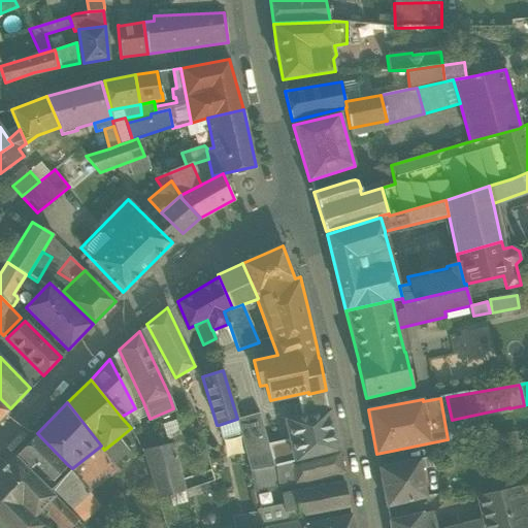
[(237,419),(240,434),(251,471),(274,466),(268,443),(259,414),(258,414),(258,413),(237,419)]
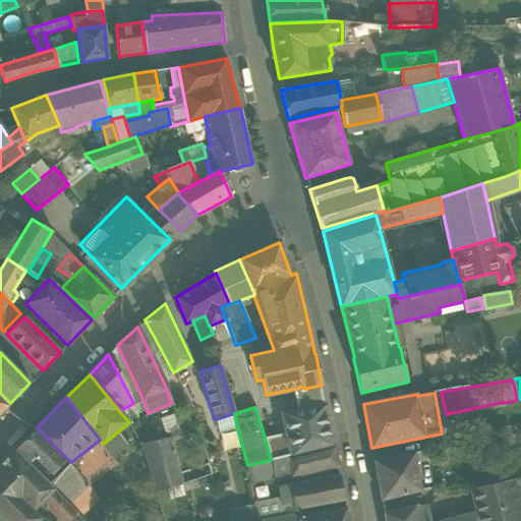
[(326,407),(300,414),(301,417),(303,429),(329,423),(326,407)]
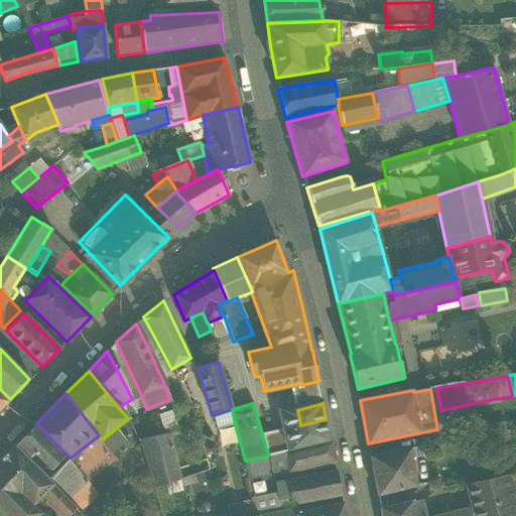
[(232,409),(214,415),(218,429),(235,424),(232,409)]
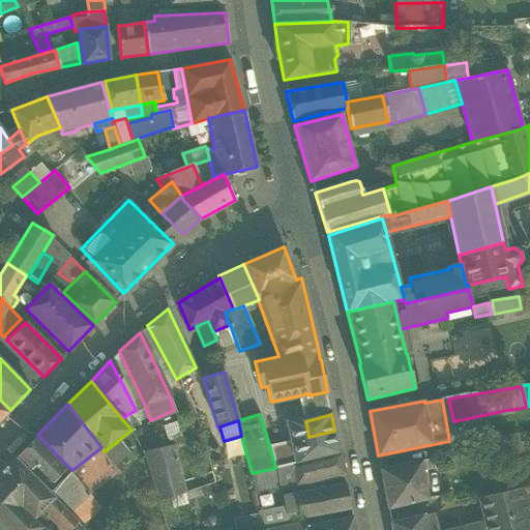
[(306,424),(293,428),(296,439),(269,445),(275,468),(276,468),(293,464),(314,459),(313,457),(308,437),(306,424)]
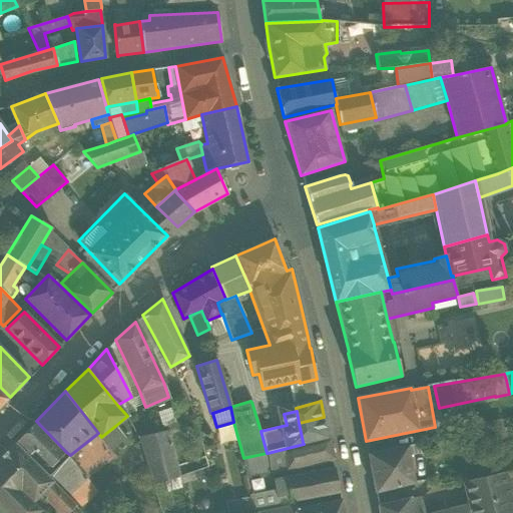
[(324,417),(299,423),(303,442),(329,436),(324,417)]
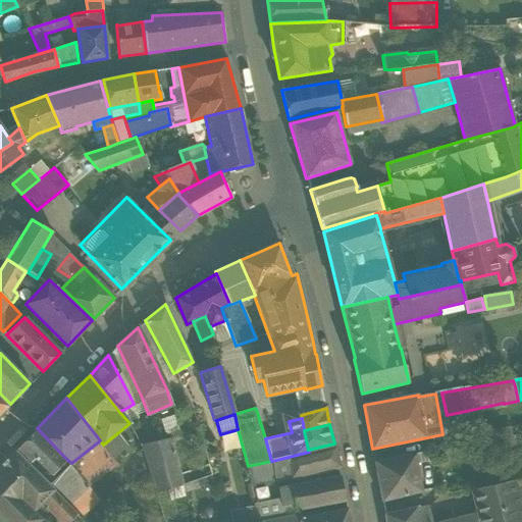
[(67,460),(37,428),(17,449),(32,462),(34,460),(51,476),(67,460)]
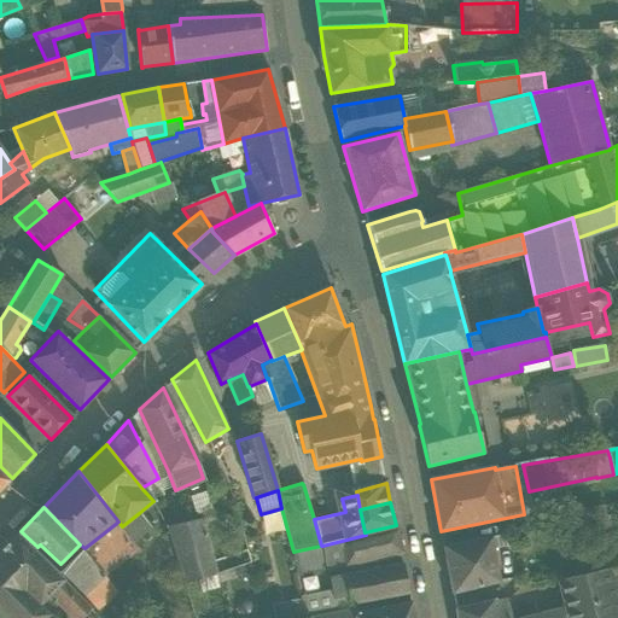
[(139,513),(122,526),(133,542),(150,528),(139,513)]
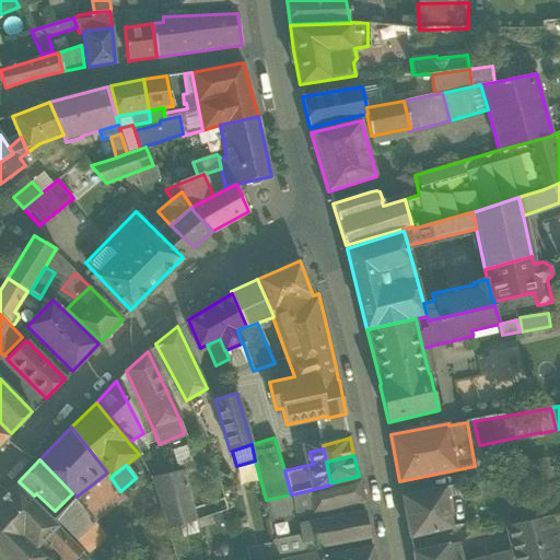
[(194,508),(184,469),(152,477),(167,528),(196,521),(194,508)]
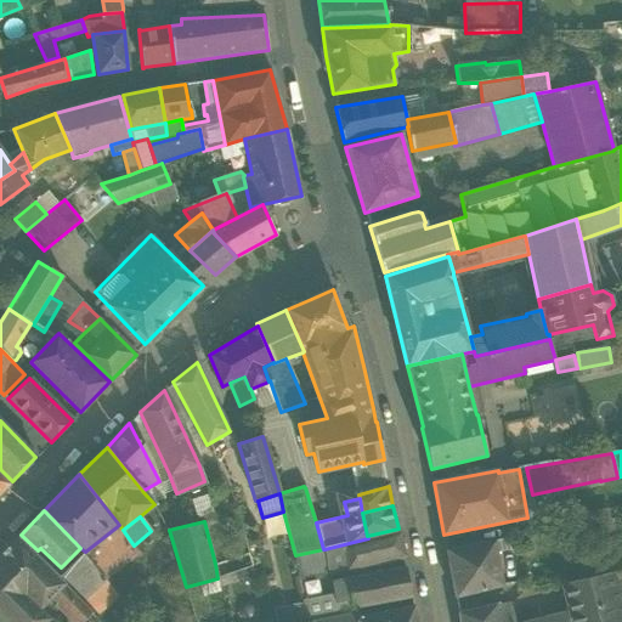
[(85,552),(83,553),(106,581),(140,553),(123,530),(119,525),(85,552)]
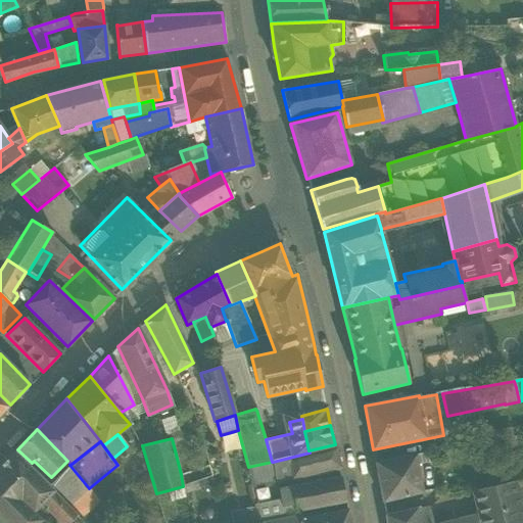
[(467,446),(422,455),(424,471),(470,463),(467,446)]
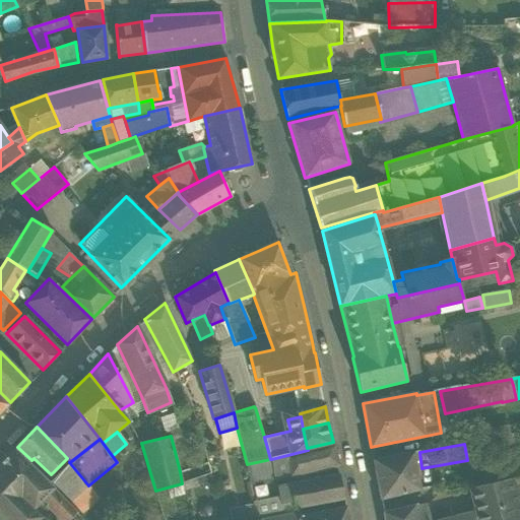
[(334,445),(308,450),(287,455),(291,474),(291,476),(337,466),(337,465),(338,465),(334,445)]
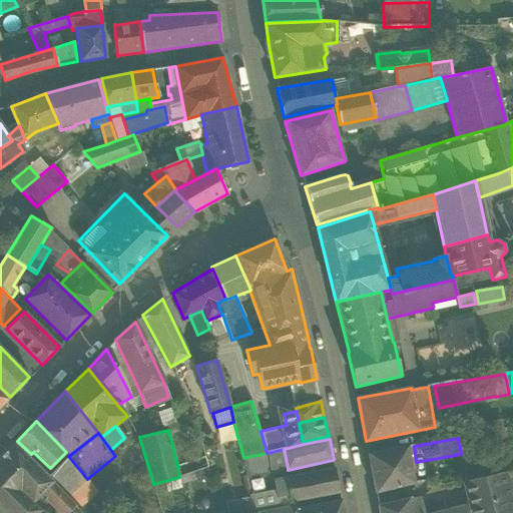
[(52,482),(14,444),(0,458),(0,470),(32,501),(42,492),(52,482)]
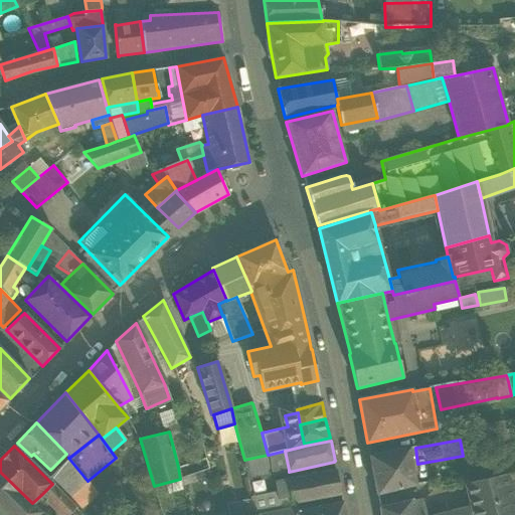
[(409,447),(369,455),(377,495),(416,486),(409,447)]
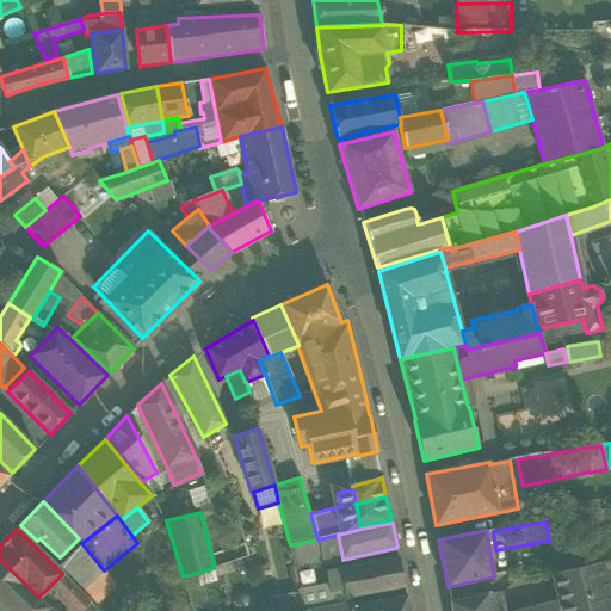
[(338,535),(319,539),(323,561),(343,557),(338,535)]
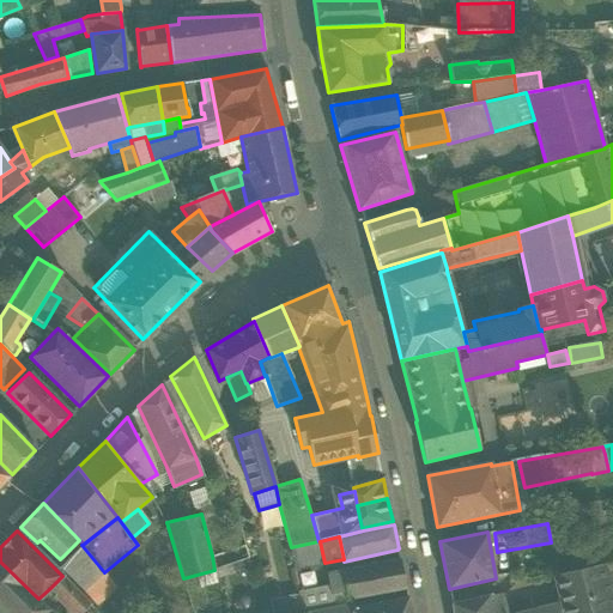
[(319,541),(291,547),(293,569),(311,566),(325,563),(320,541),(319,541)]
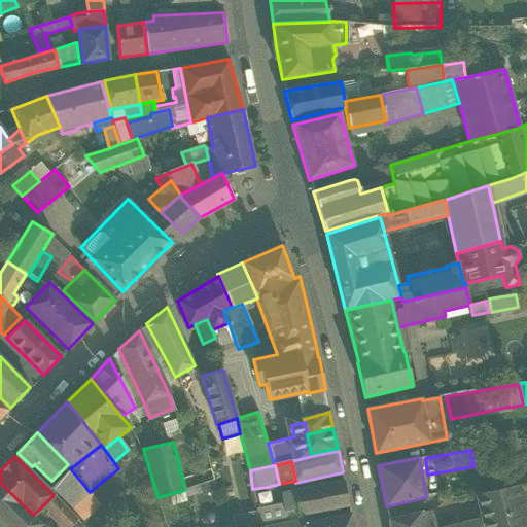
[(70,468),(51,487),(73,508),(90,492),(70,468)]
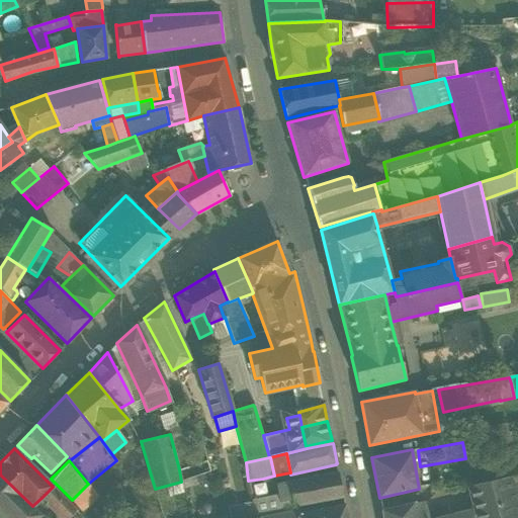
[(206,460),(197,463),(201,475),(209,471),(206,460)]
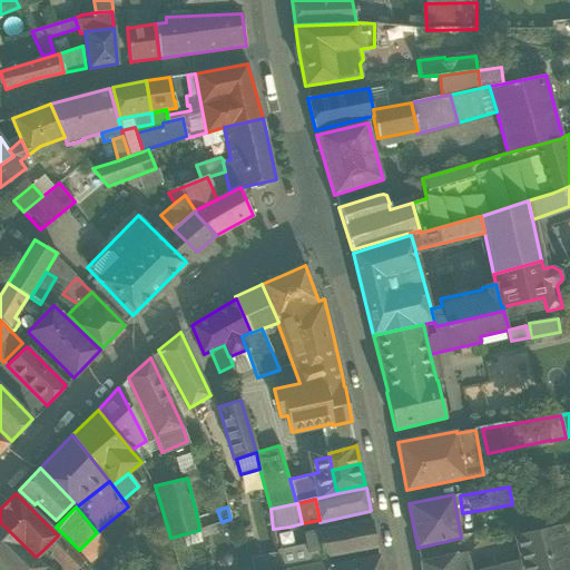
[(217,510),(197,517),(199,530),(222,522),(217,510)]
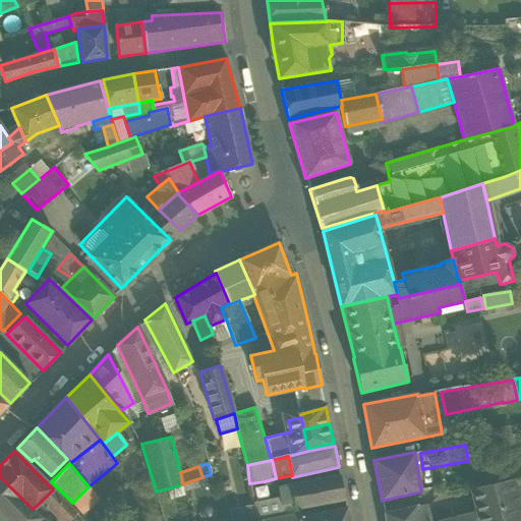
[(505,480),(502,466),(490,469),(494,483),(505,480)]
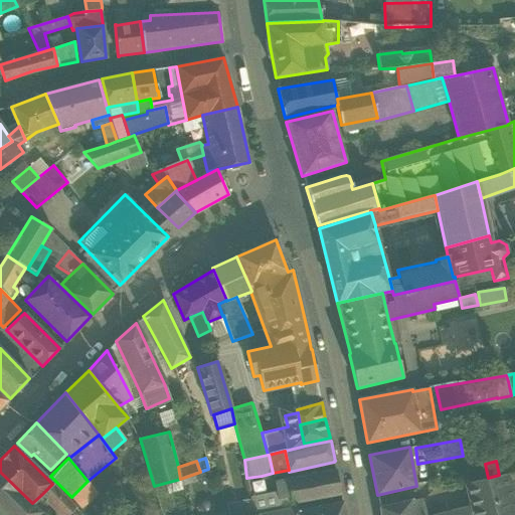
[(336,470),(275,482),(277,493),(280,507),(293,504),(292,503),(341,493),(336,470)]
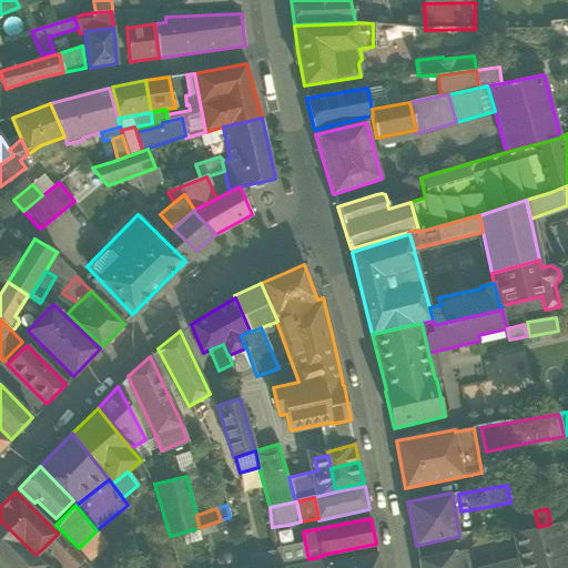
[(36,555),(0,520),(0,559),(8,567),(42,567),(46,565),(36,555)]
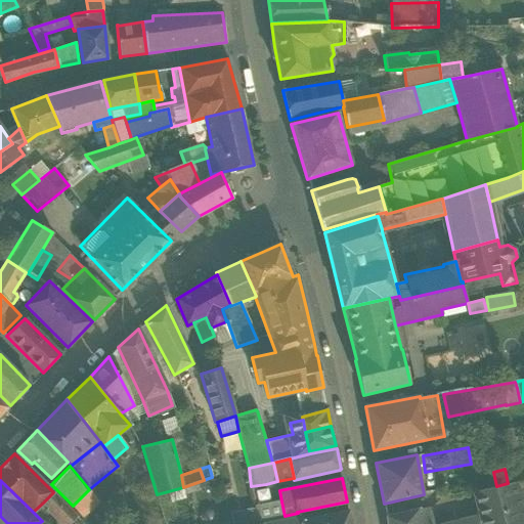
[(496,486),(473,491),(480,519),(461,523),(523,523),(523,499),(516,482),(508,483),(496,486)]
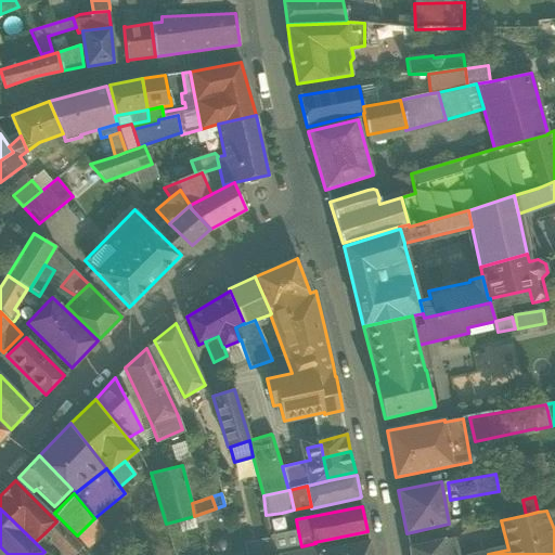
[(74,554),(81,547),(56,521),(46,532),(68,554),(74,554)]
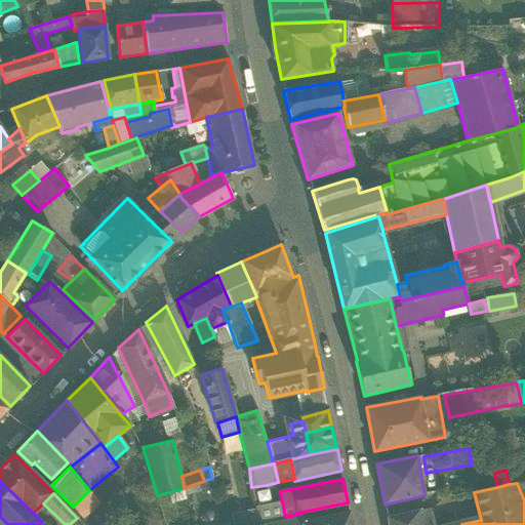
[(282,502),(256,509),(258,522),(285,517),(282,502)]
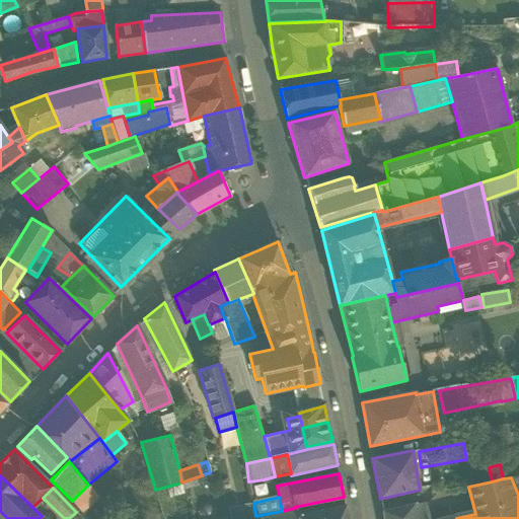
[(412,504),(382,512),(383,518),(427,518),(424,503),(412,504)]
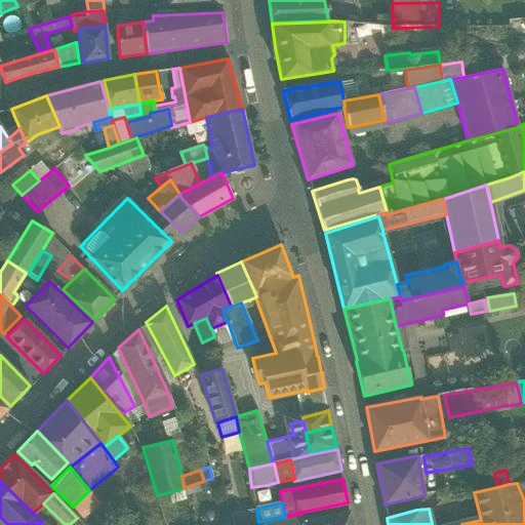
[(304,522),(303,522),(303,524),(352,524),(349,512),(304,522)]
